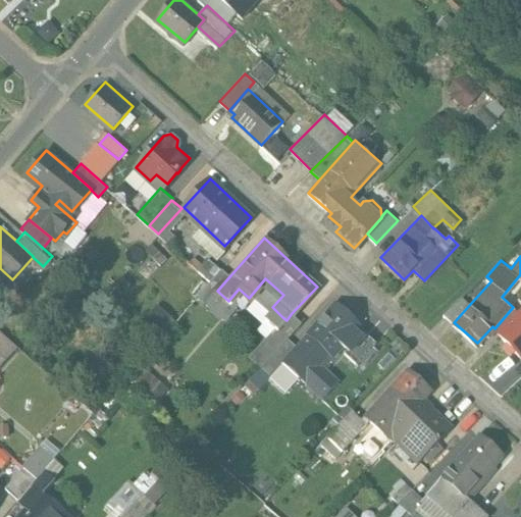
[(219,268),(208,259),(202,266),(212,275),(219,268)]
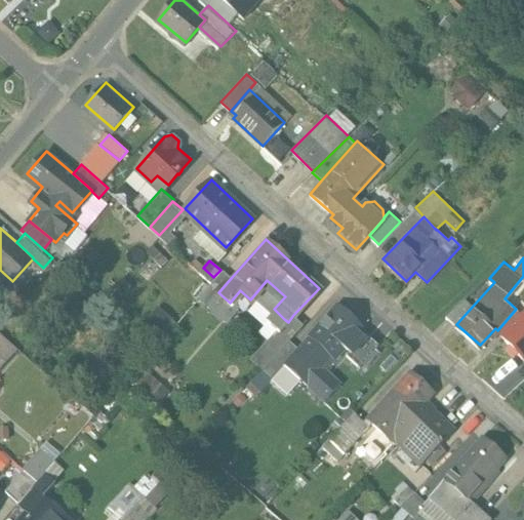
[(223,269),(198,297),(208,308),(220,294),(218,292),(232,277),(223,269)]
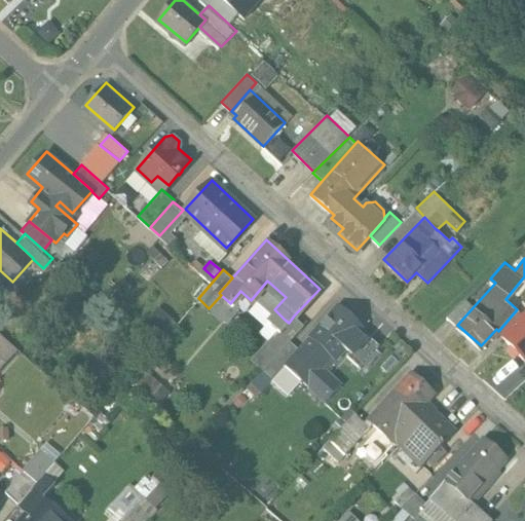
[(465,297),(447,315),(457,325),(475,305),(465,297)]
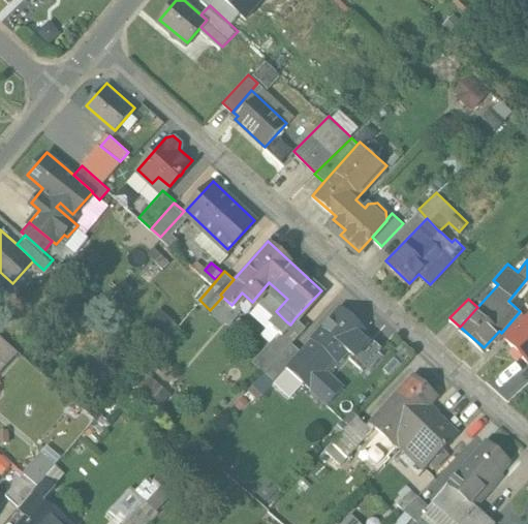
[(142,327),(163,343),(180,321),(159,305),(142,327)]
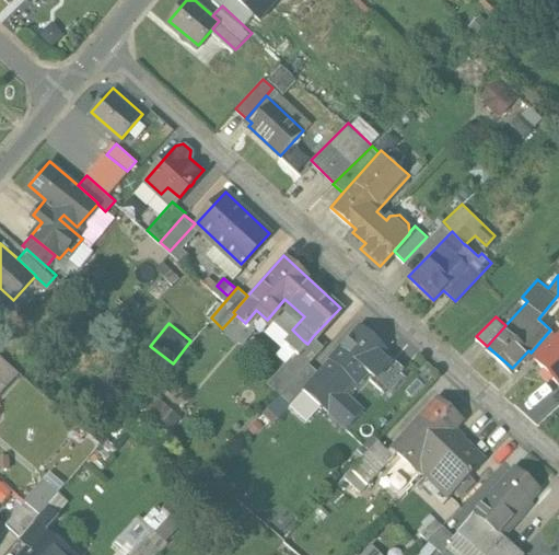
[(318,369),(303,386),(304,386),(346,426),(362,407),(344,391),(384,347),(360,325),(318,369)]
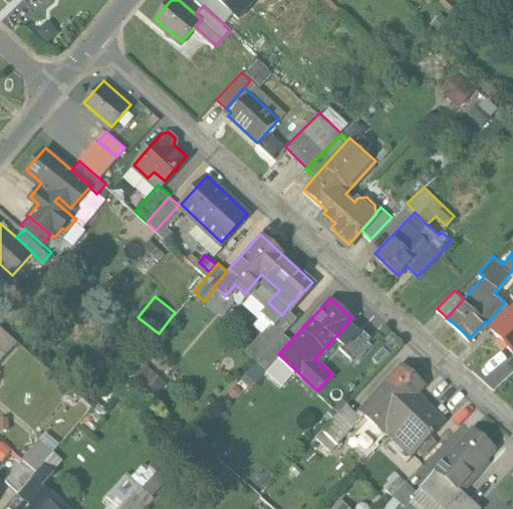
[(278,312),(245,348),(257,359),(283,330),(296,316),(287,308),(282,315),(278,312)]
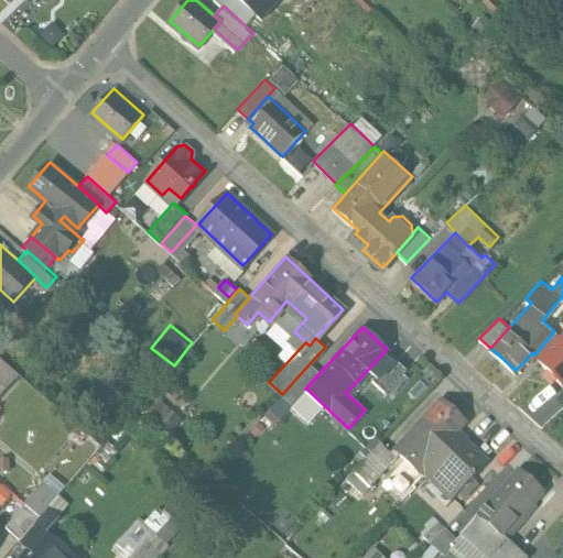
[(562,339),(541,359),(562,383),(562,339)]
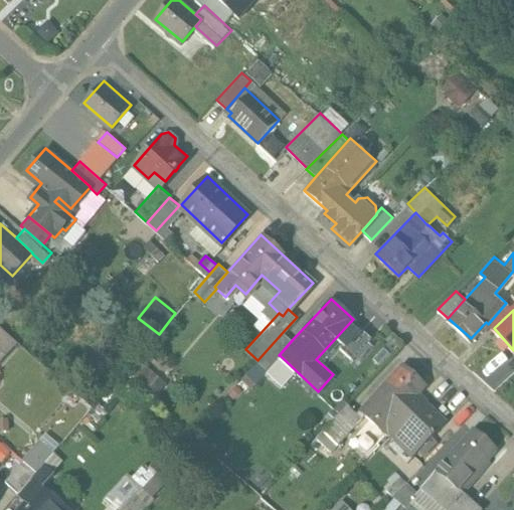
[(0,352),(13,338),(0,326),(0,352)]
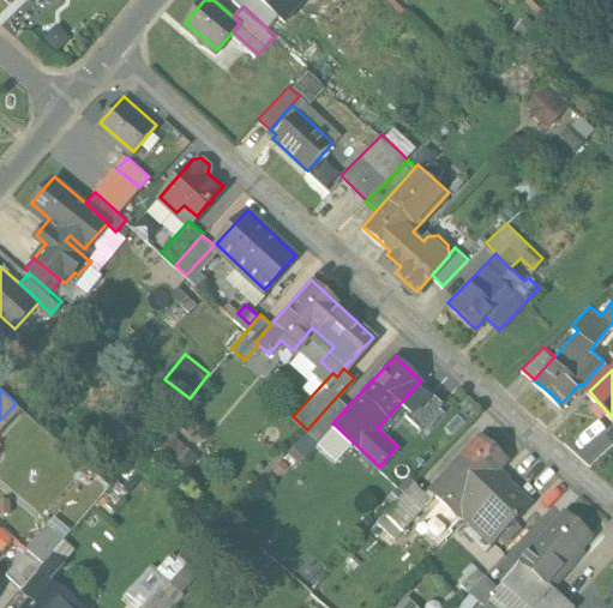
[(338,395),(307,429),(318,440),(334,423),(332,423),(349,404),(338,395)]
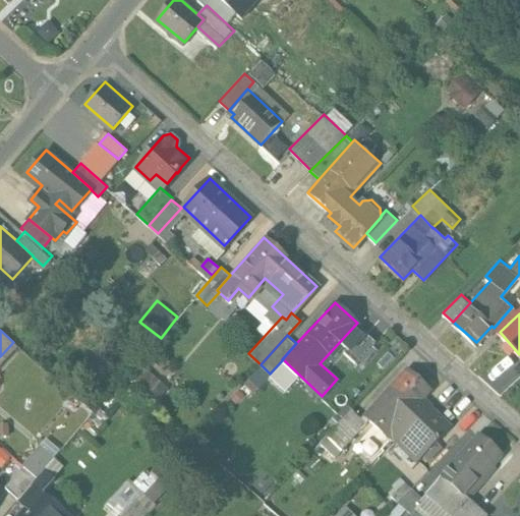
[(149,384),(158,388),(163,375),(140,365),(135,378),(150,383),(149,384)]
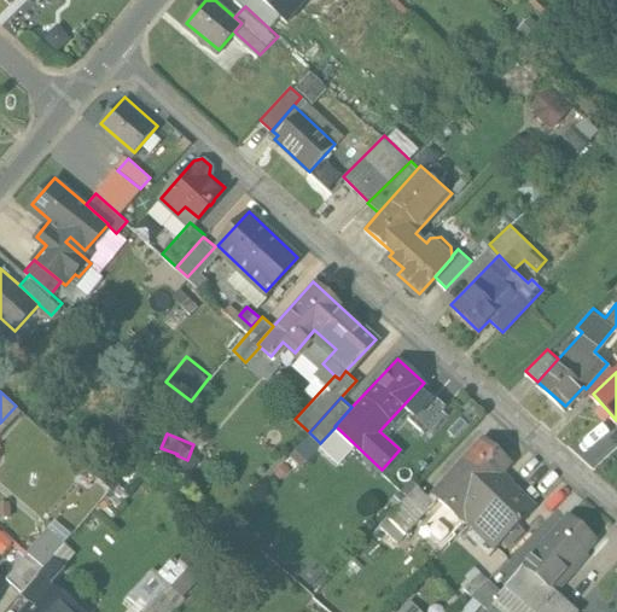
[(482,436),(432,489),(449,505),(443,511),(440,508),(423,526),(442,543),(454,530),(452,528),(463,517),(464,518),(466,514),(494,485),(489,481),(499,471),(508,460),(482,436)]
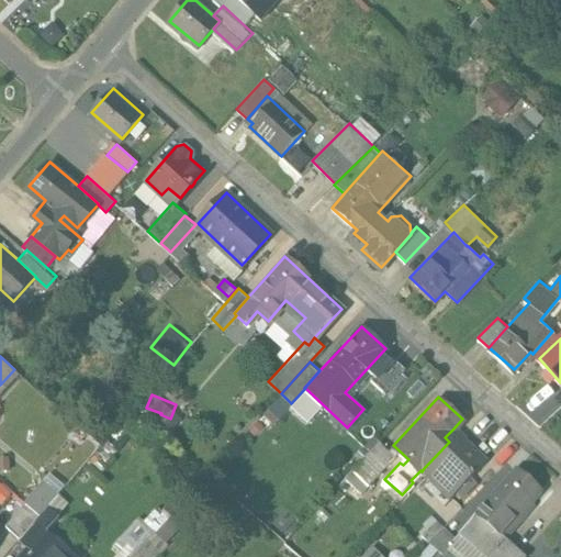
[(485,458),(453,429),(445,437),(449,442),(424,468),(434,477),(436,474),(455,491),(485,458)]
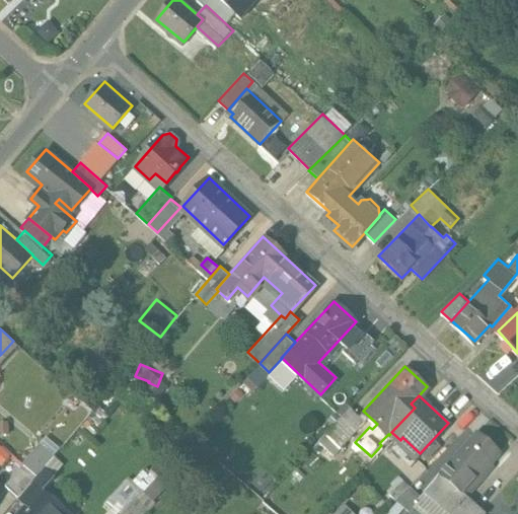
[(350,405),(318,438),(334,452),(365,419),(350,405)]
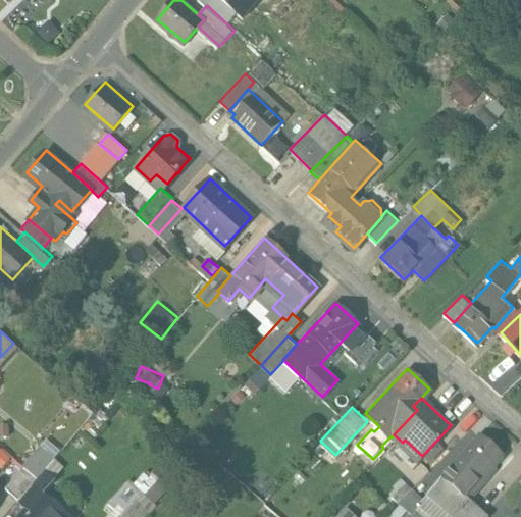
[(480,432),(427,494),(452,515),(469,497),(470,498),(488,475),(486,473),(504,454),(480,432)]
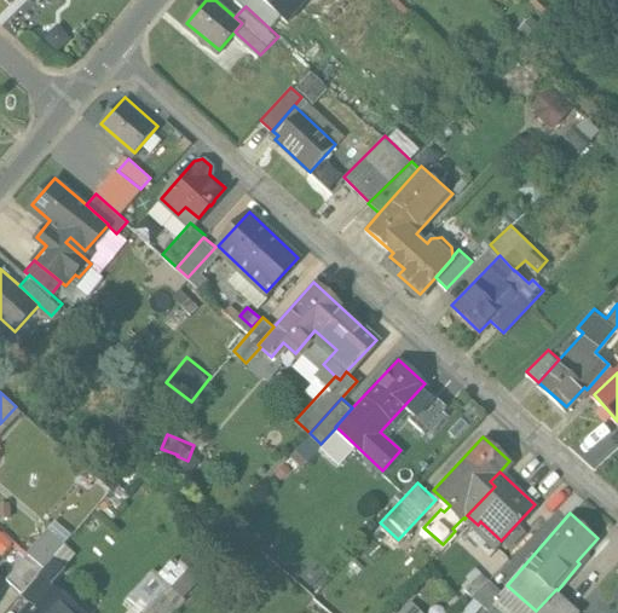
[(0,550),(3,553),(15,539),(0,525),(0,550)]
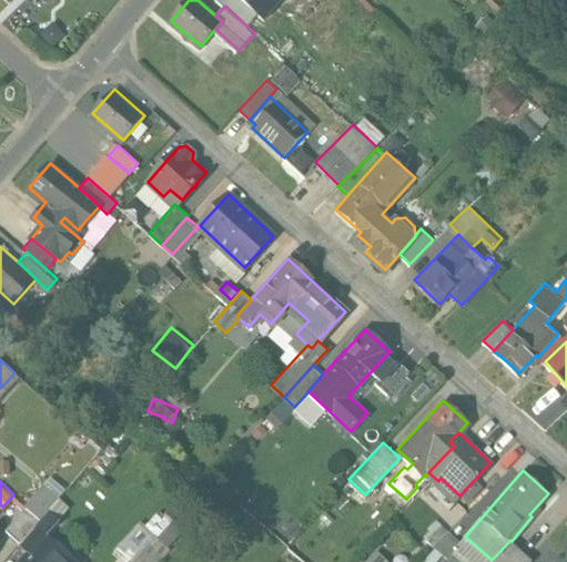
[(28,507),(7,531),(20,543),(41,519),(28,507)]
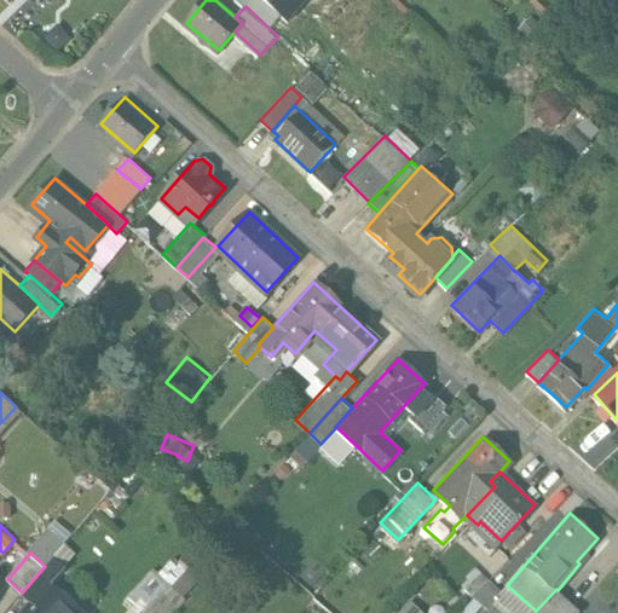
[(167,554),(140,583),(159,599),(171,584),(184,570),(167,554)]
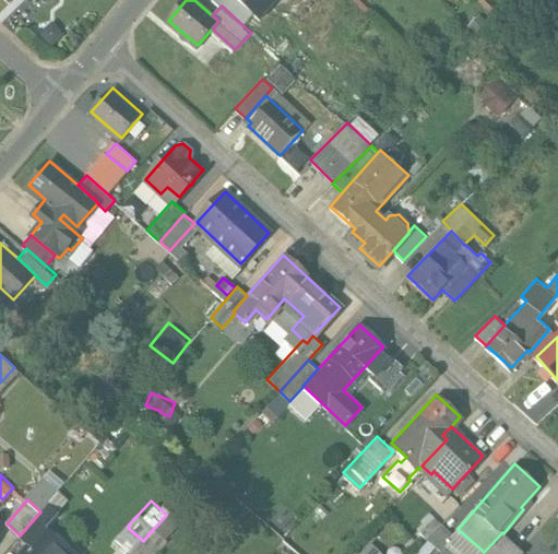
[(40,511),(20,535),(28,543),(43,527),(49,519),(40,511)]
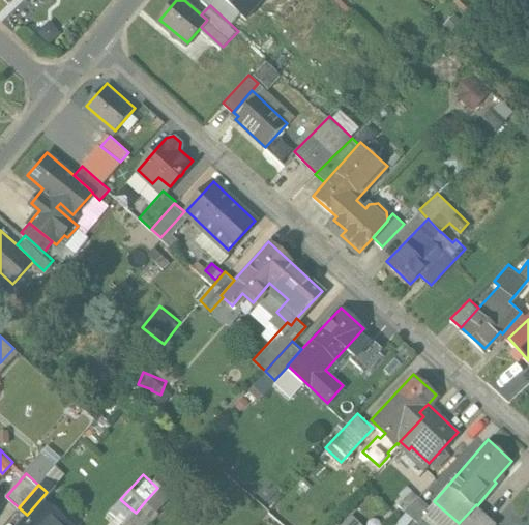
[(70,524),(40,499),(27,515),(18,524),(70,524)]
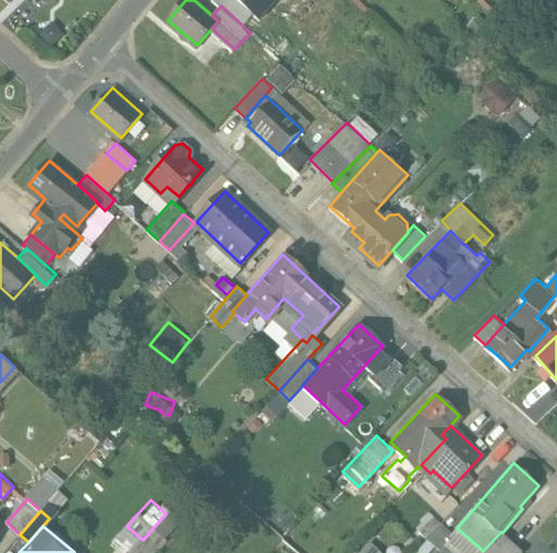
[(143,540),(130,552),(154,552),(167,539),(154,527),(143,540)]
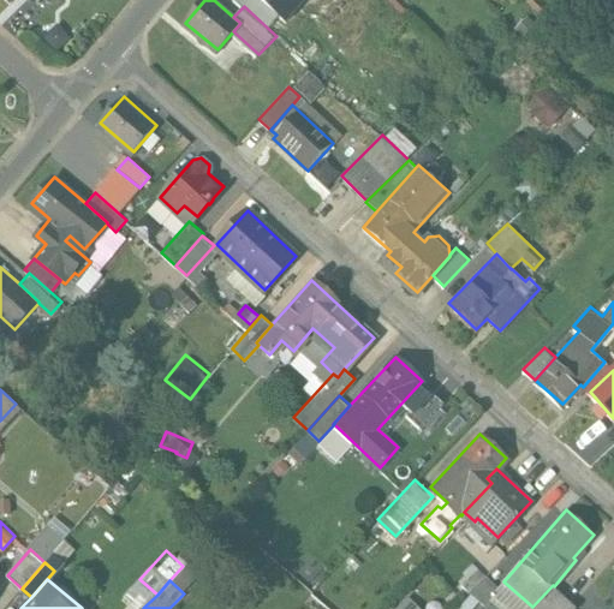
[(532,607),(530,608),(574,608),(577,607),(554,586),(553,585),(532,607)]
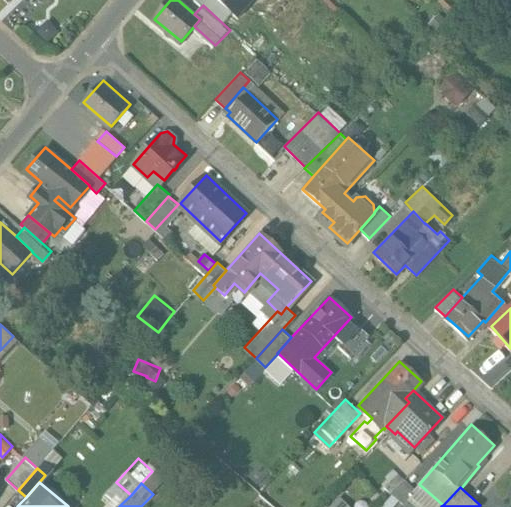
[(325,506),(355,506),(339,492),(325,506)]
